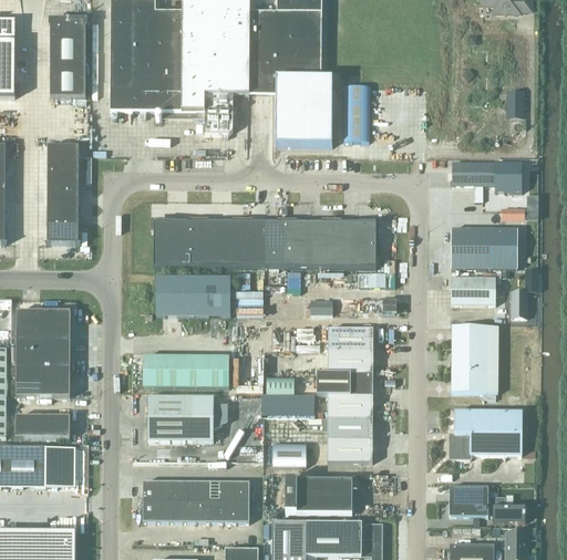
[(111,0),(110,109),(196,109),(196,115),(205,115),(205,132),(226,132),(227,132),(228,132),(229,132),(229,131),(230,131),(230,130),(232,130),(232,128),(233,128),(233,127),(233,126),(233,125),(233,87),(276,87),(276,143),(332,144),(332,76),(321,76),(321,10),(321,0),(276,0),(277,10),(222,9),(222,0),(210,0),(210,9),(155,9),(155,0),(111,0)]
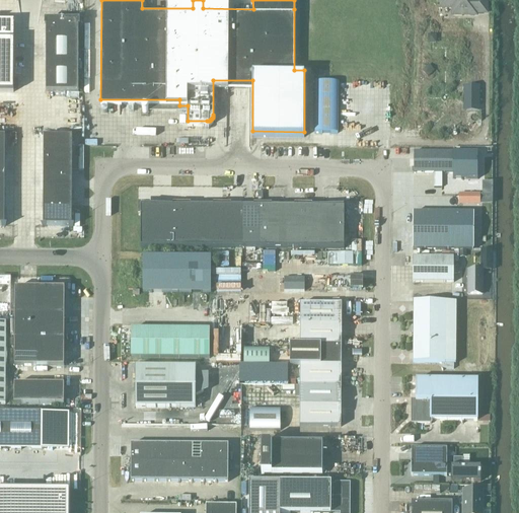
[(440,0),(440,1),(453,1),(453,8),(475,9),(475,7),(486,7),(486,0),(440,0)]
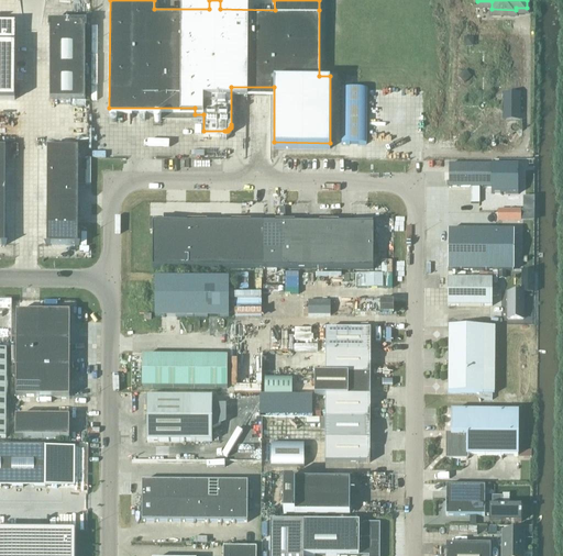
[(0,93),(14,93),(15,17),(0,17),(0,93)]
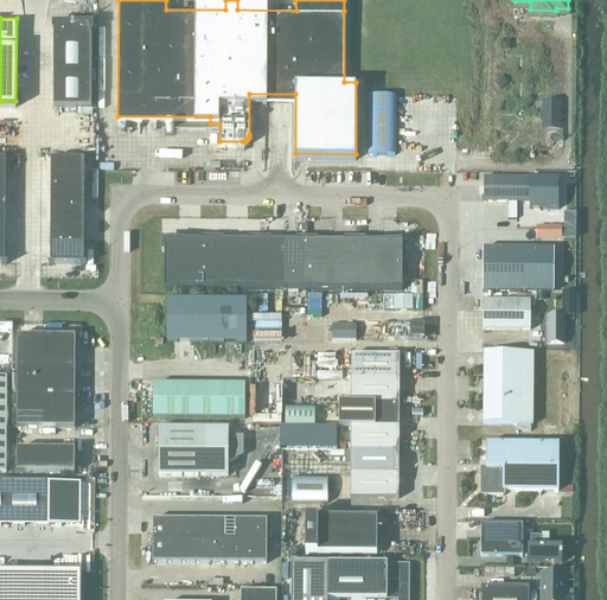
[(53,18),(53,101),(91,102),(91,18),(53,18)]
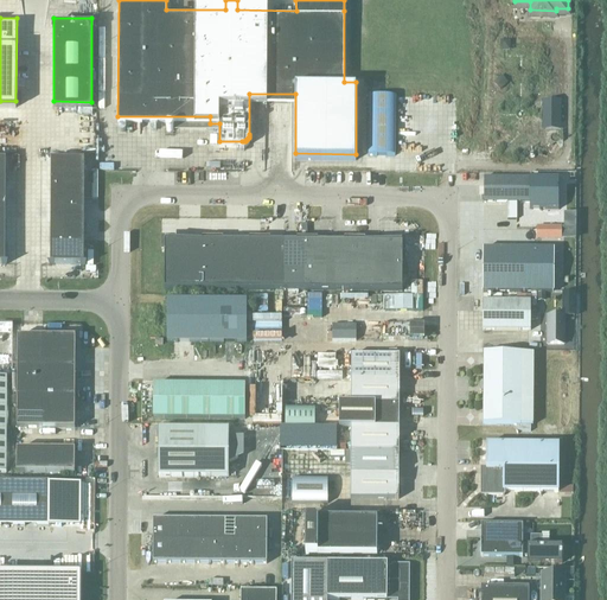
[(82,103),(83,115),(97,115),(96,102),(82,103)]
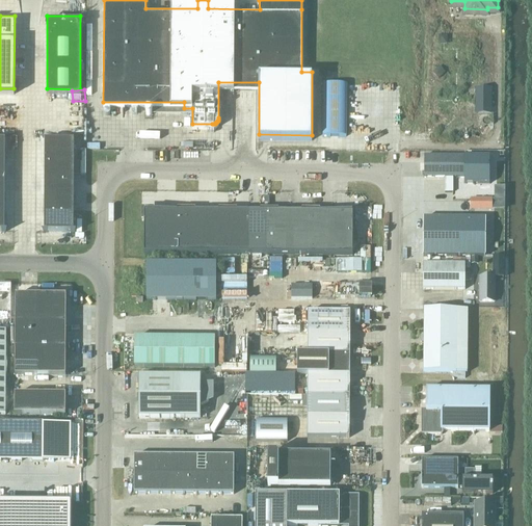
[(74,227),(74,208),(74,134),(45,134),(44,227),(74,227)]
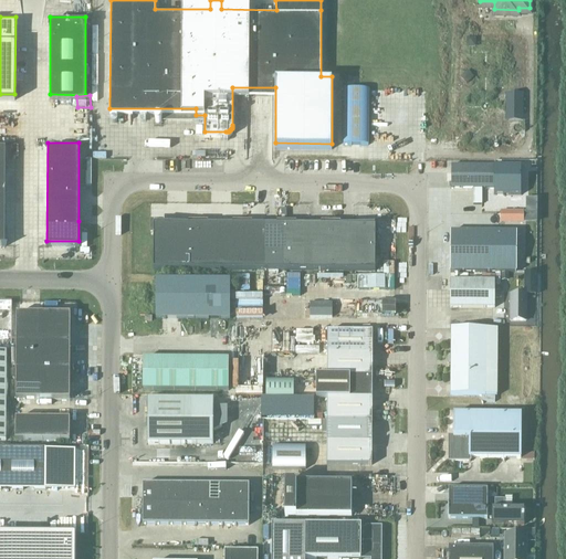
[(494,160),(451,159),(451,181),(495,182),(495,188),(493,188),(493,189),(521,189),(521,188),(520,188),(520,173),(520,169),(520,161),(521,161),(521,159),(495,159),(495,160),(494,160)]
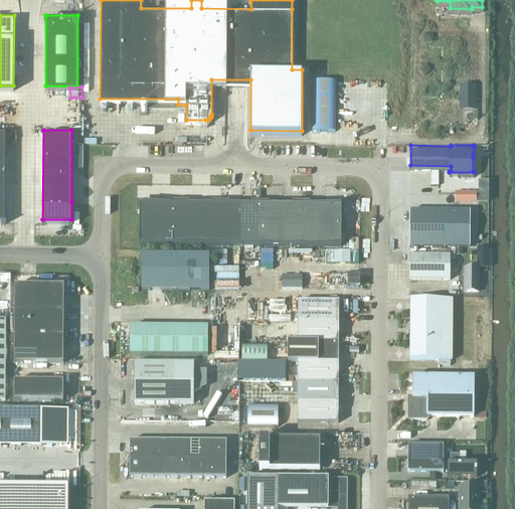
[(455,187),(455,196),(476,196),(476,187),(455,187)]
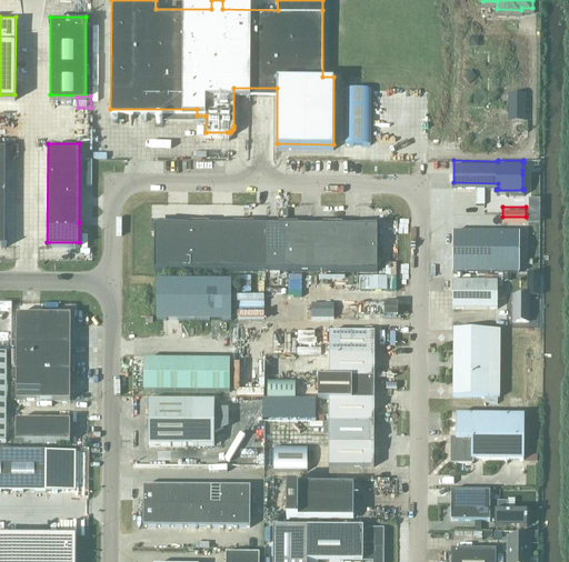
[(177,266),(177,220),(155,220),(153,266),(177,266)]
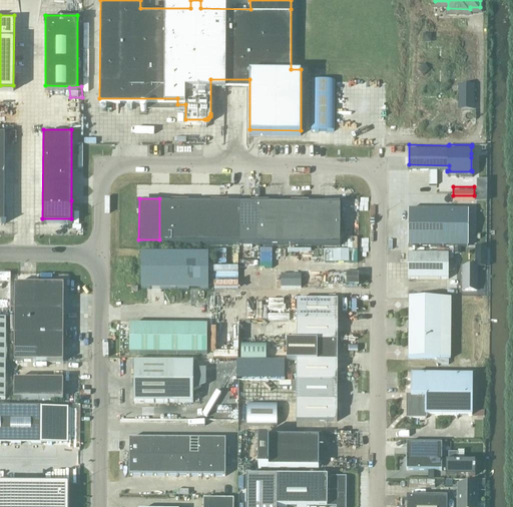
[(179,198),(159,198),(159,239),(179,239),(179,198)]
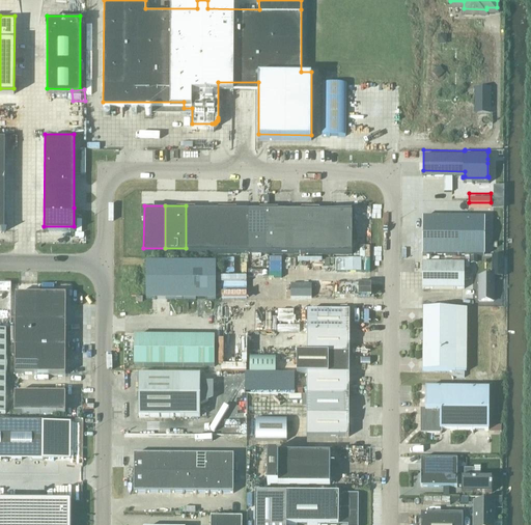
[(186,205),(186,248),(206,248),(206,205),(186,205)]
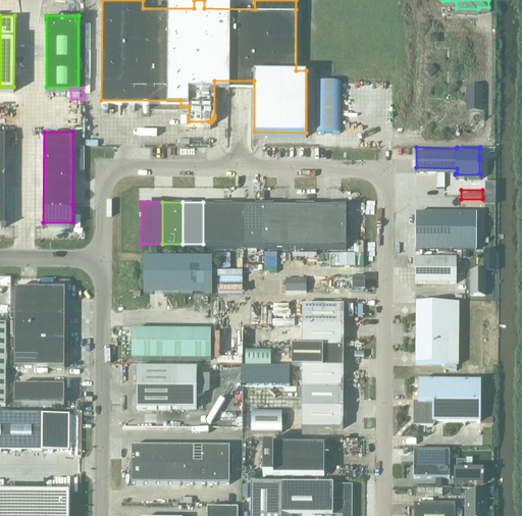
[(223,202),(203,202),(203,244),(223,244),(223,202)]
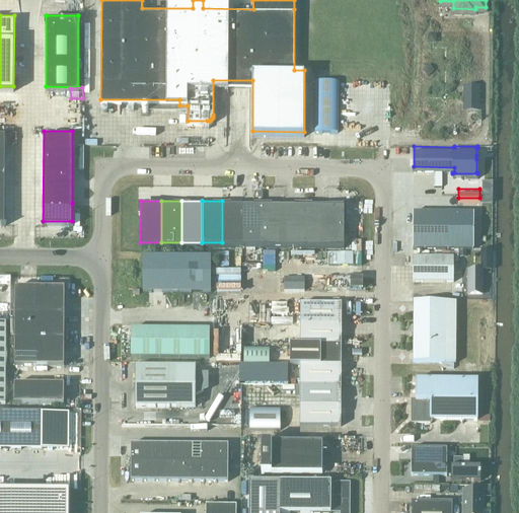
[(242,202),(222,201),(222,242),(242,242),(242,202)]
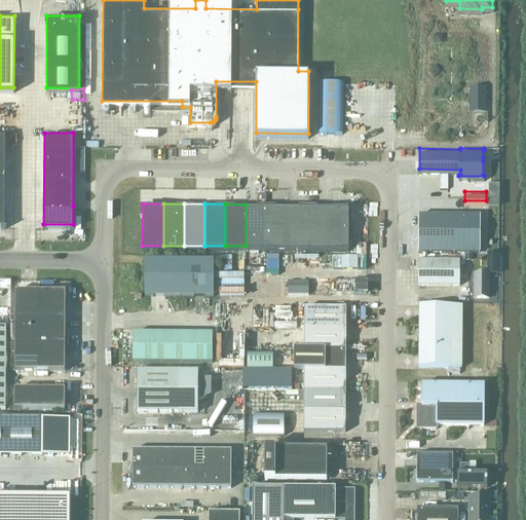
[(246,205),(246,246),(266,246),(266,205),(246,205)]
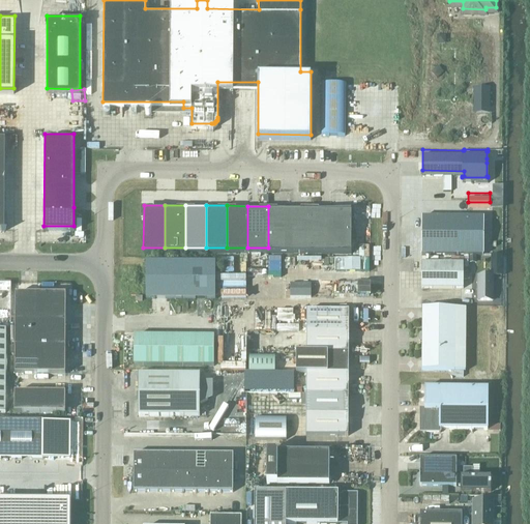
[(268,206),(268,248),(289,249),(289,206),(268,206)]
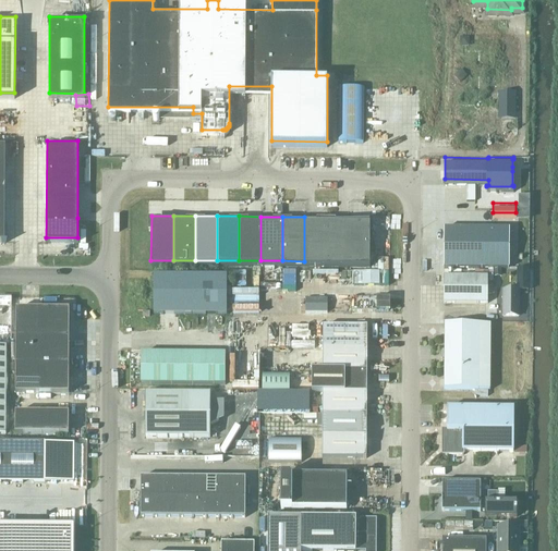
[(326,217),(304,217),(304,261),(326,261),(326,217)]
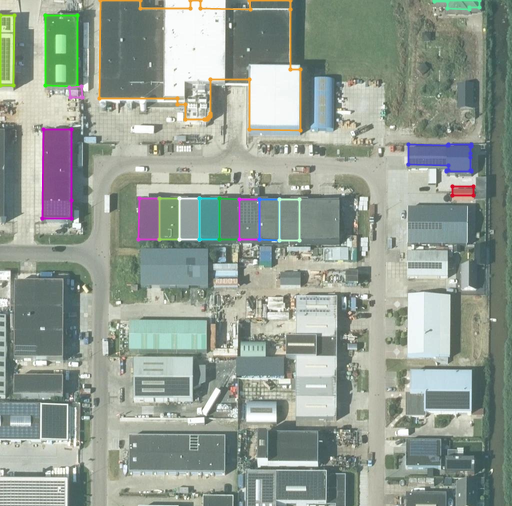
[(319,199),(299,199),(299,240),(319,240),(319,199)]
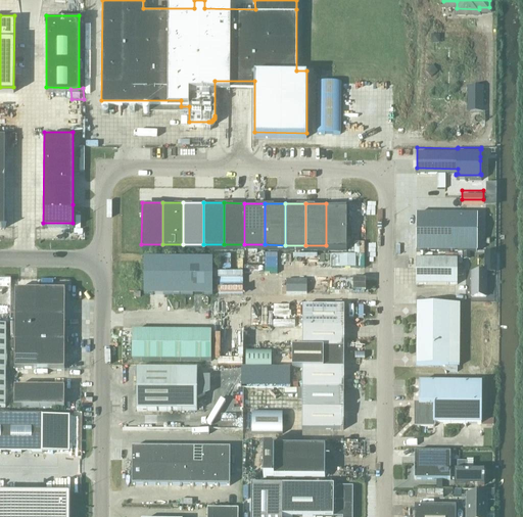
[(326,203),(326,245),(346,245),(346,203),(326,203)]
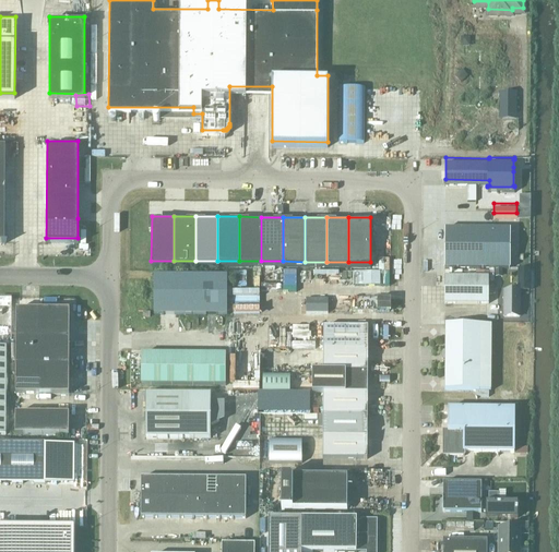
[(444,223),(444,263),(510,263),(510,224),(444,223)]
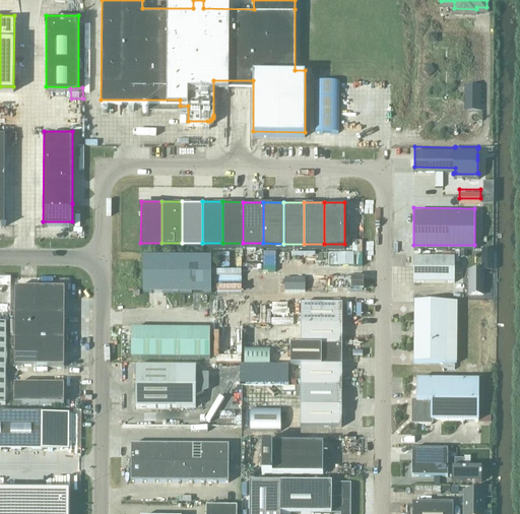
[(482,245),(482,265),(492,265),(492,245),(482,245)]
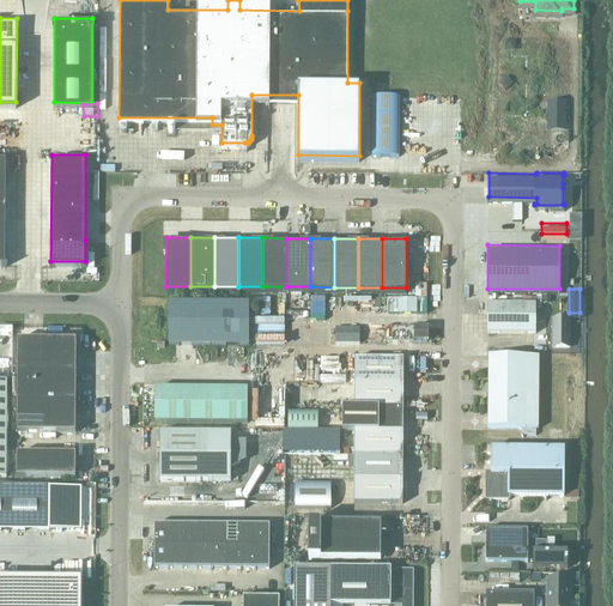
[(310,290),(310,314),(326,314),(326,290),(310,290)]
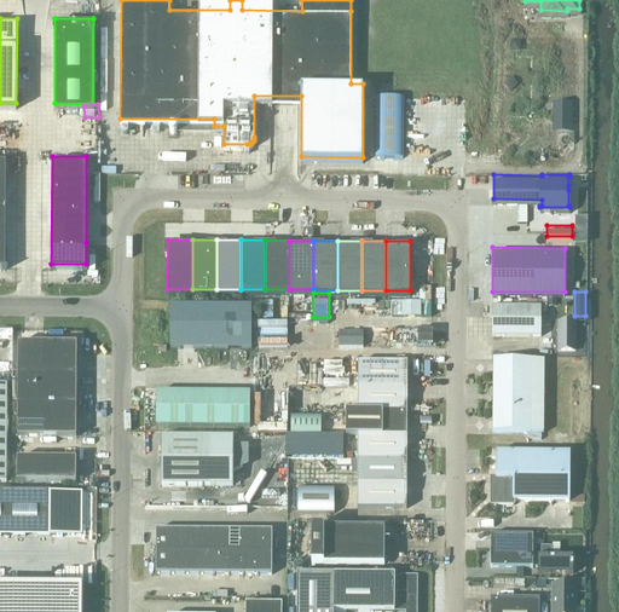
[(252,299),(171,299),(169,342),(252,342),(252,299)]
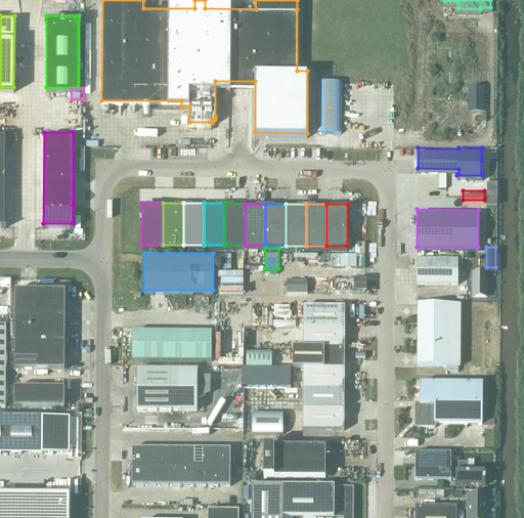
[(243,265),(264,265),(264,253),(243,253),(243,265)]
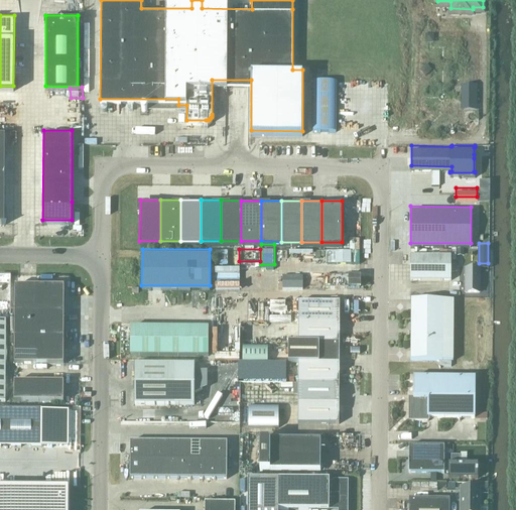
[(450,250),(410,250),(410,275),(450,275),(450,250)]
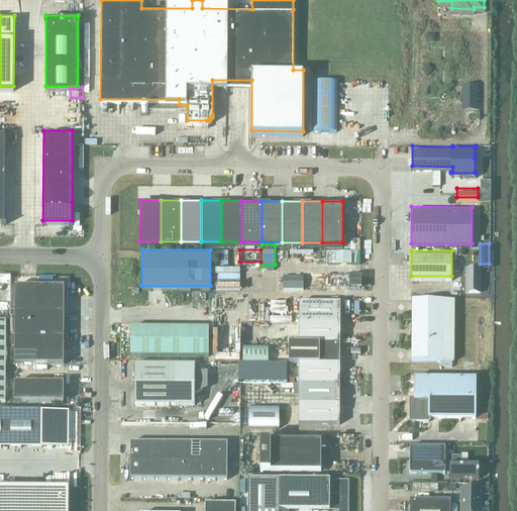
[(480,264),(466,264),(466,288),(480,288),(480,264)]
